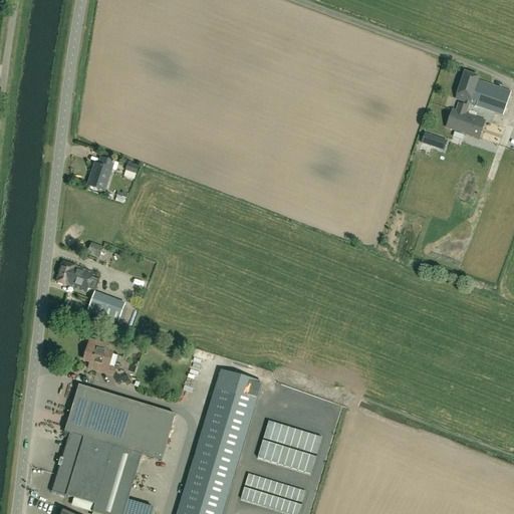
[(465,114),(469,103),(503,115),(511,92),(477,80),(478,77),(465,73),(465,72),(456,99),(465,102),(464,105),(459,103),(456,111),(452,110),(447,127),(479,139),(484,121),(465,114)]
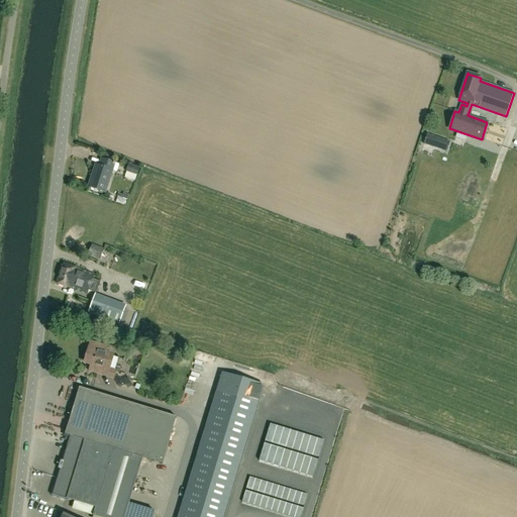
[(437,137),(434,148),(445,152),(449,141),(437,137)]
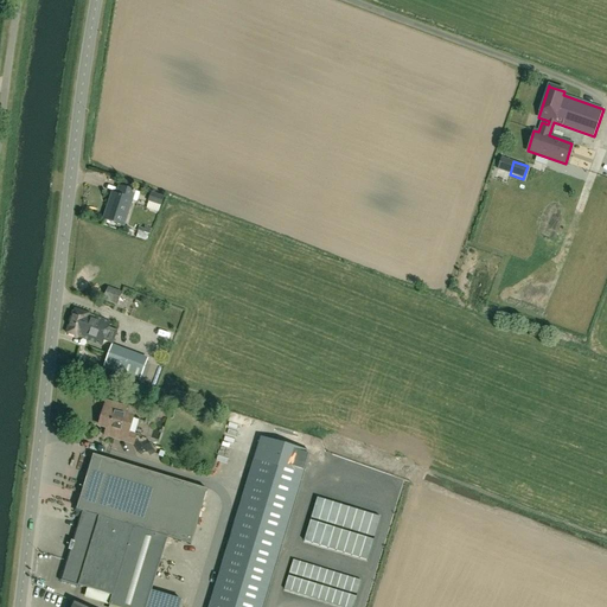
[(113,193),(103,219),(123,227),(135,192),(119,186),(116,195),(113,193)]
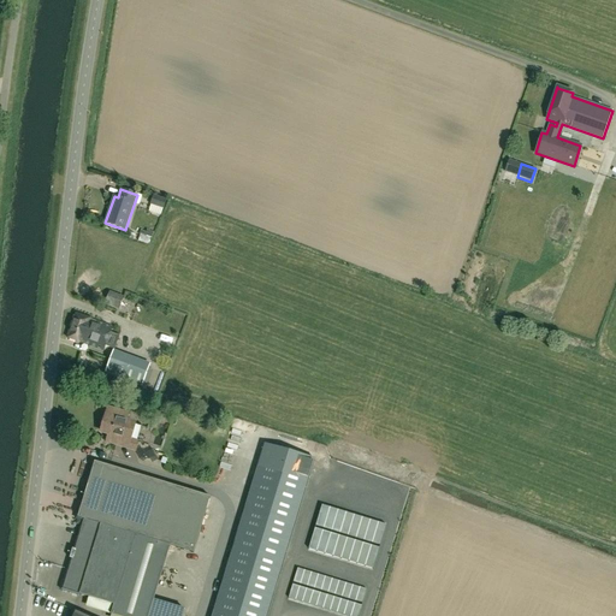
[(166,201),(153,196),(150,205),(164,209),(166,201)]
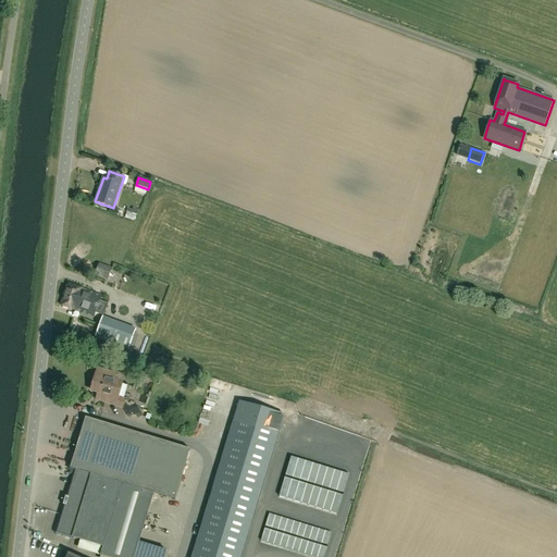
[(108,281),(112,268),(102,265),(98,277),(108,281)]
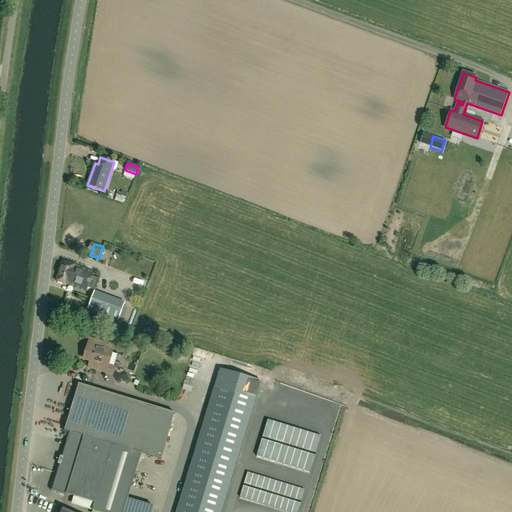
[(74,265),(62,261),(56,282),(66,285),(85,291),(92,272),(74,265)]
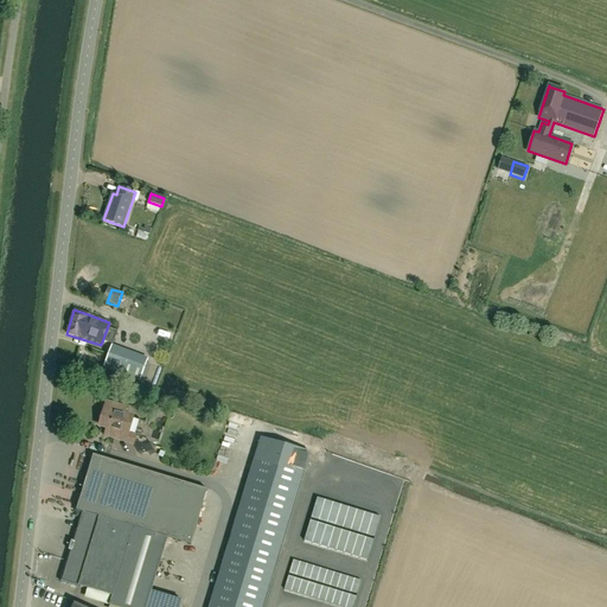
[(140,382),(147,363),(112,350),(104,368),(140,382)]
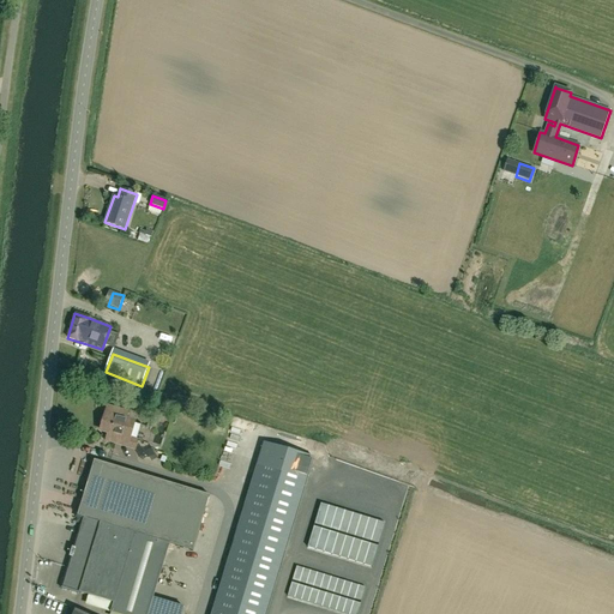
[(134,449),(137,440),(130,438),(133,422),(126,420),(127,413),(108,407),(101,431),(118,435),(115,443),(134,449)]
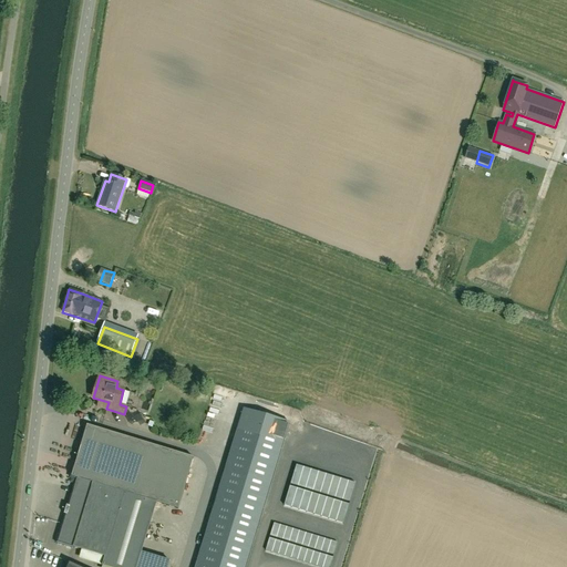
[(233,404),(235,392),(222,390),(219,401),(233,404)]
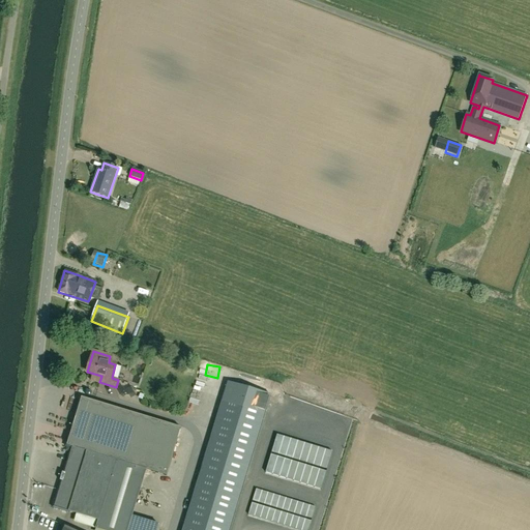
[(181,529),(229,529),(270,395),(228,382),(181,529)]
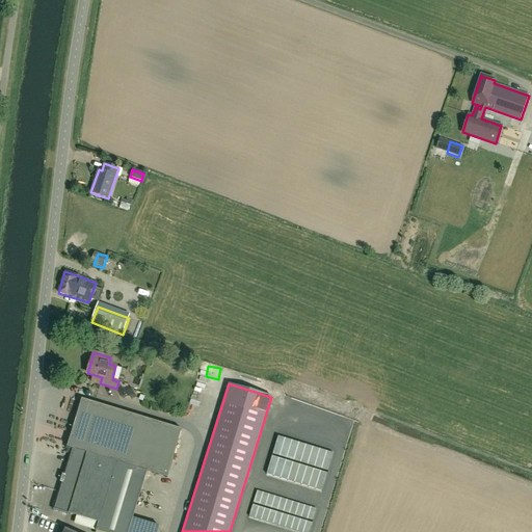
[(166,478),(182,429),(82,399),(68,447),(72,449),(54,509),(99,523),(116,462),(147,472),(166,478)]
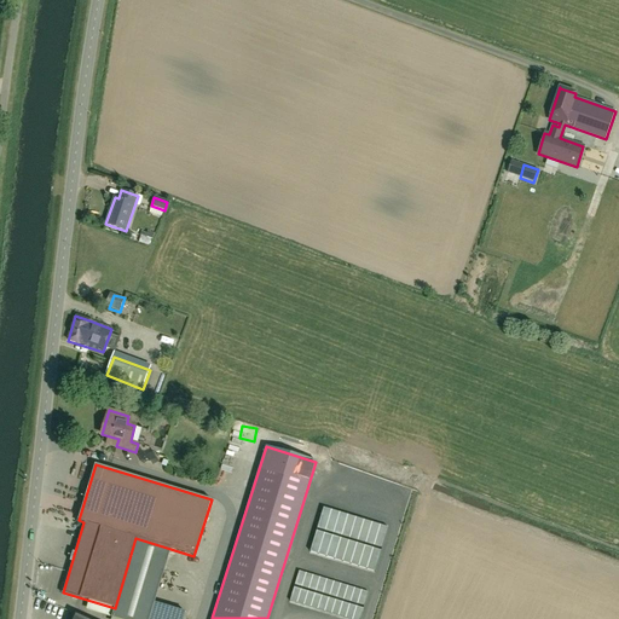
[(323,508),(317,528),(325,531),(331,510),(323,508)]
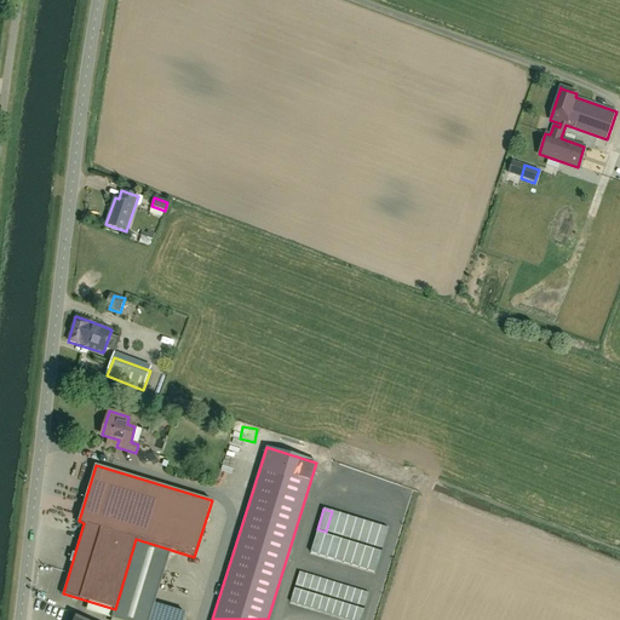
[(332,511),(326,532),(334,534),(340,515),(332,511)]
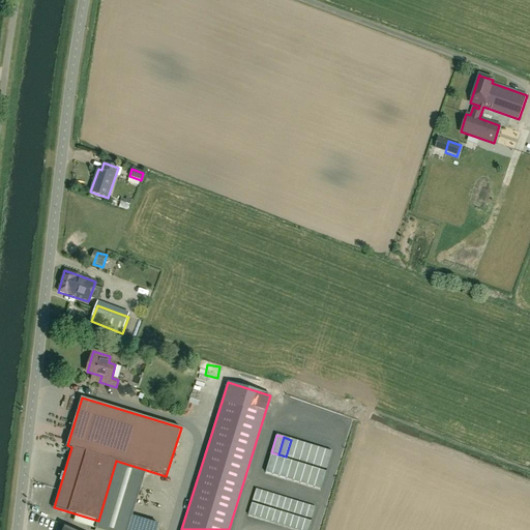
[(291,440),(286,457),(292,459),(297,442),(291,440)]
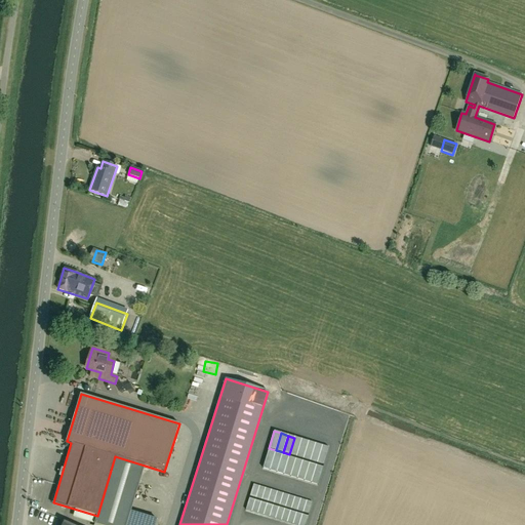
[(294,438),(289,454),(296,456),(301,440),(294,438)]
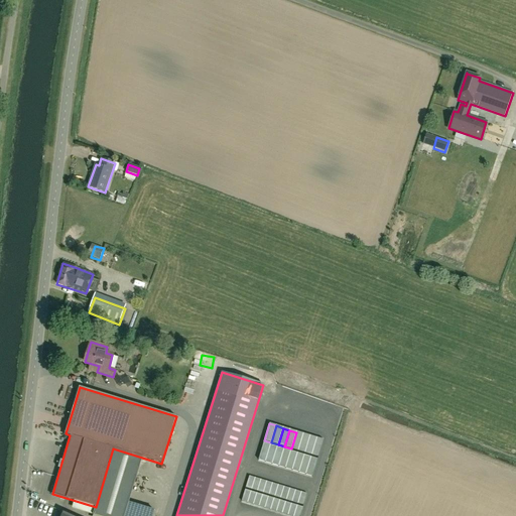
[(296,432),(291,448),(298,452),(303,434),(296,432)]
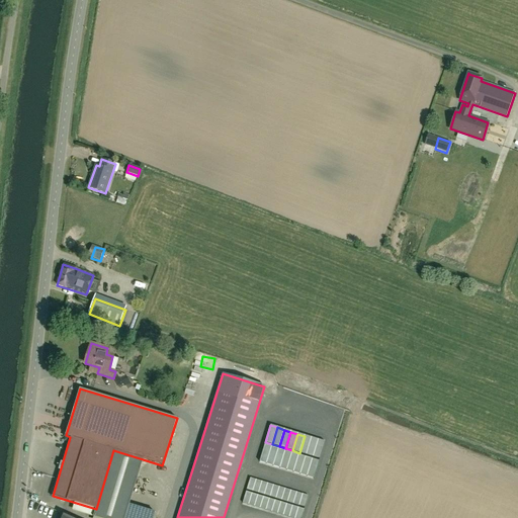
[(305,436),(299,453),(306,454),(312,438),(305,436)]
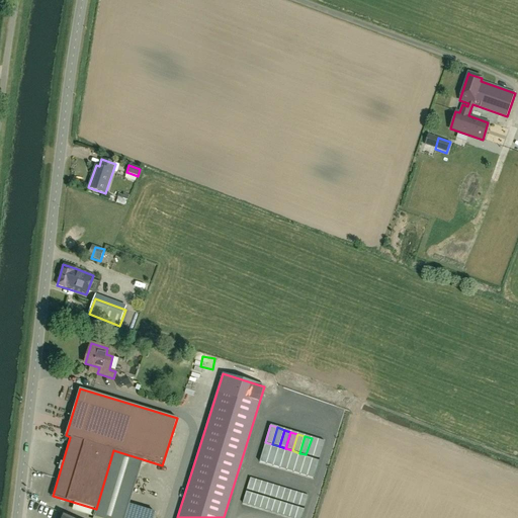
[(312,438),(306,454),(313,457),(318,440),(312,438)]
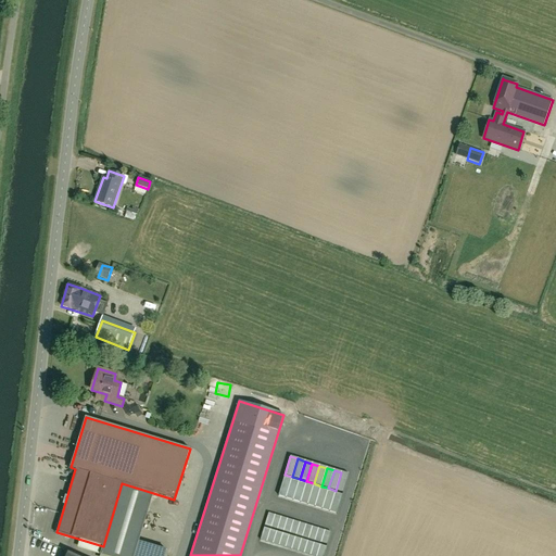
[(341,472),(336,491),(342,492),(348,475),(341,472)]
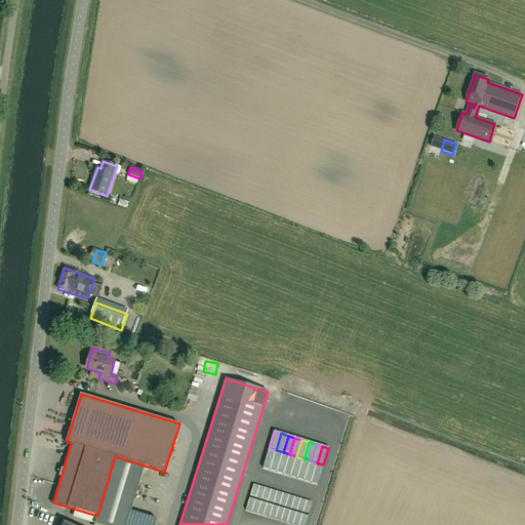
[(268,451),(264,468),(270,470),(275,453),(268,451)]
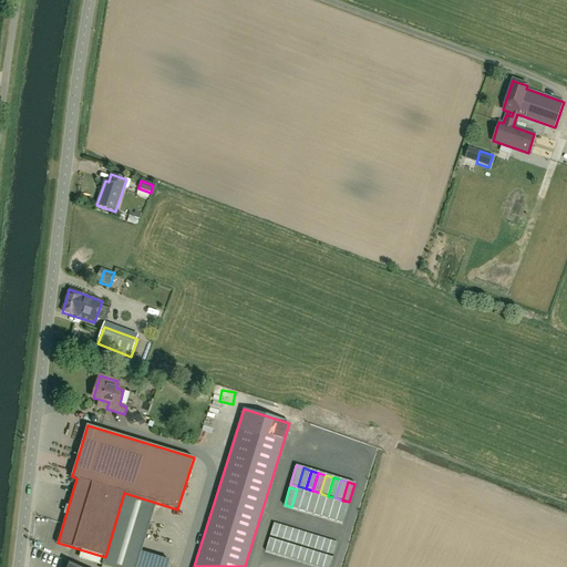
[(297,490),(291,507),(299,509),(305,492),(297,490)]
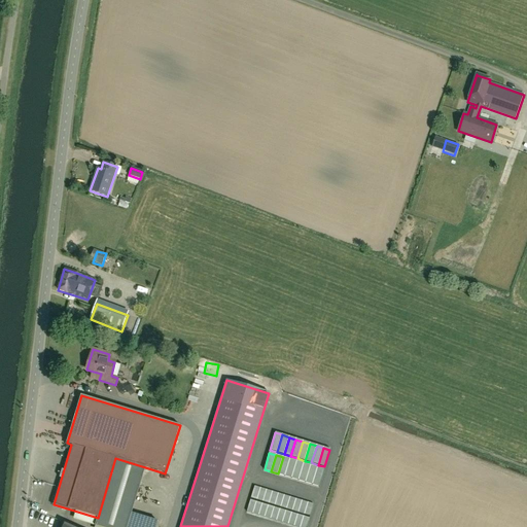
[(283,457),(278,473),(285,476),(290,459),(283,457)]
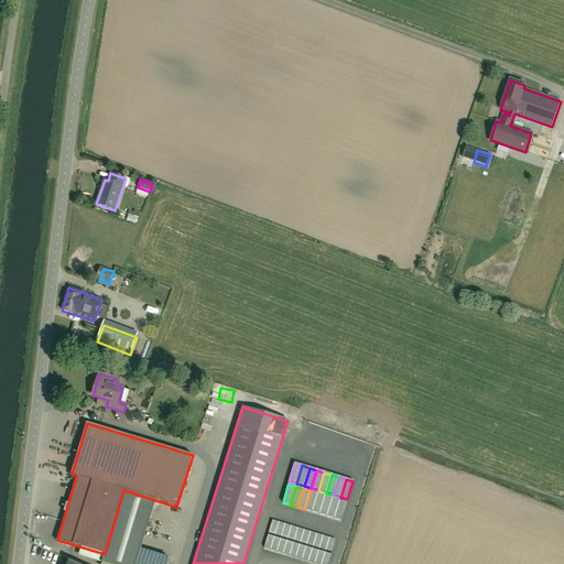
[(155,500),(123,490),(105,554),(101,562),(107,563),(136,563),(140,550),(155,500)]
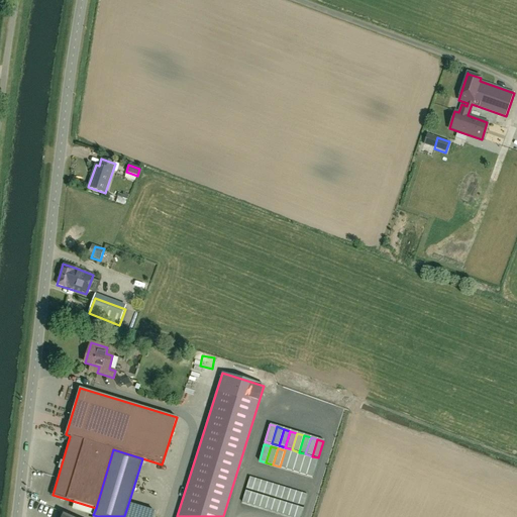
[(285,450),(280,467),(286,469),(291,452),(285,450)]
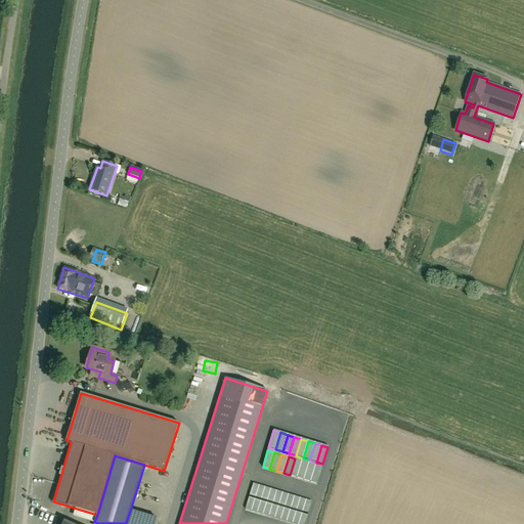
[(295,459),(290,475),(297,477),(302,461),(295,459)]
